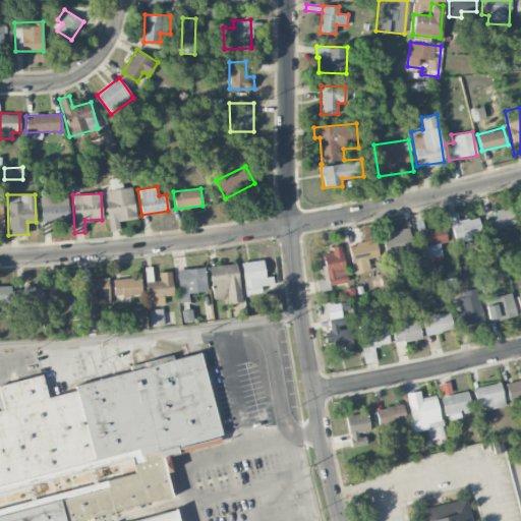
[(67,220),(66,195),(40,196),(41,221),(67,220)]
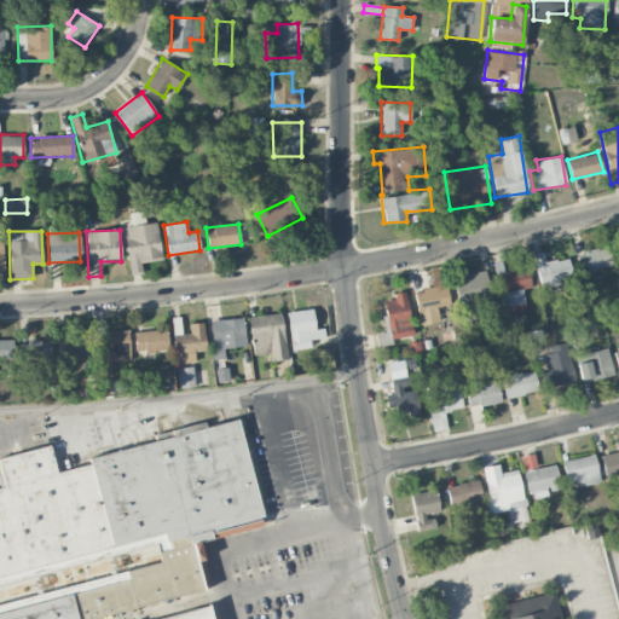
[(578,253),(584,273),(612,265),(606,246),(578,253)]
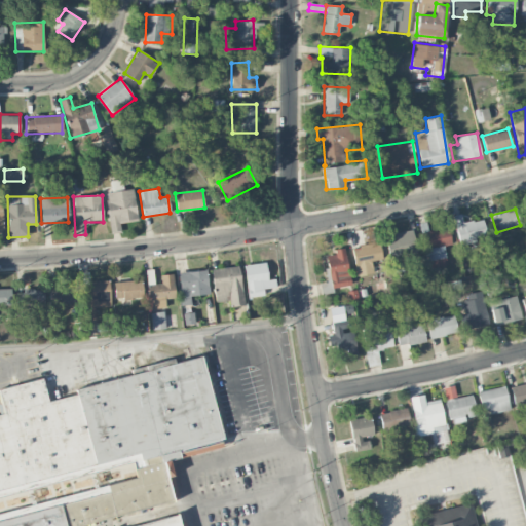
[(457,245),(480,241),(479,235),(486,234),(484,219),(462,222),(461,214),(454,215),(457,245)]
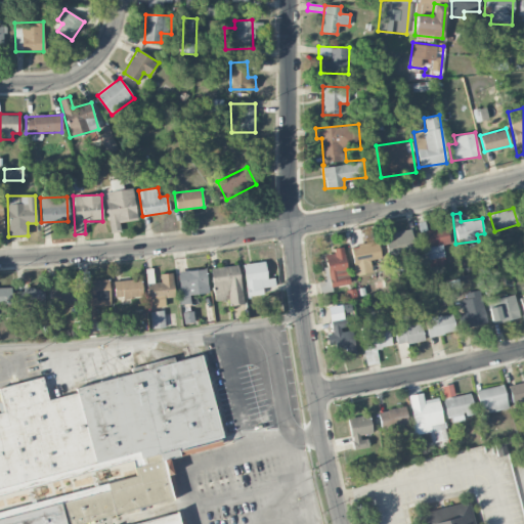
[(387,261),(416,258),(411,229),(384,232),(387,261)]
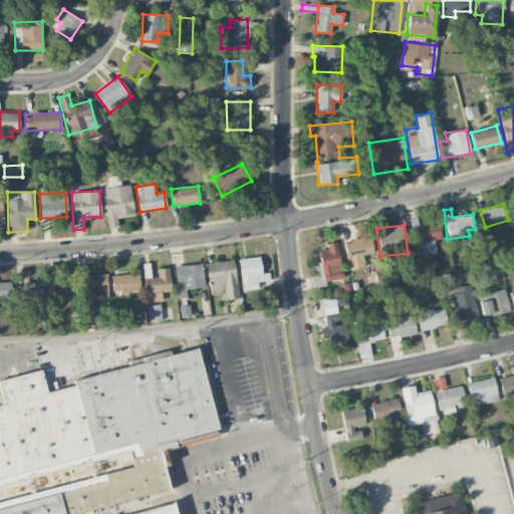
[(365,262),(363,256),(374,253),(370,236),(351,240),(349,230),(341,232),(349,266),(365,262)]
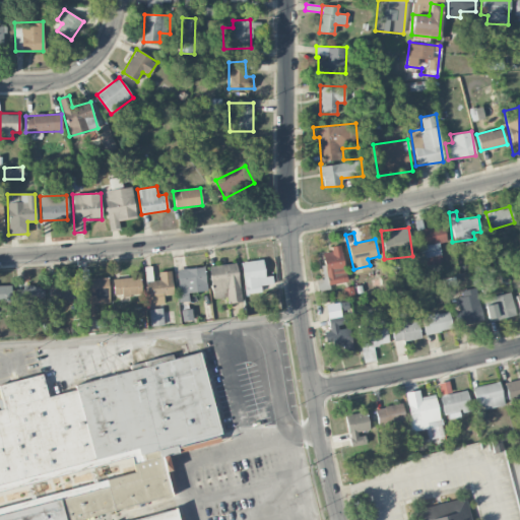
[(322,253),(328,285),(346,281),(339,245),(330,247),(331,251),(322,253)]
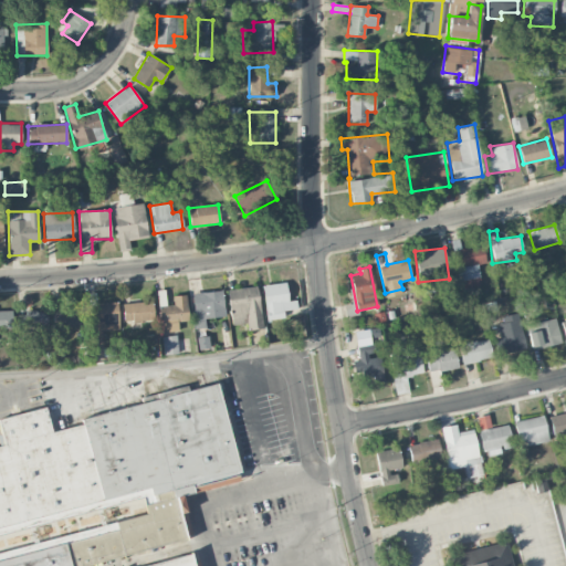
[(287,302),(285,282),(262,285),(265,320),(284,317),(284,310),(295,308),(294,301),(287,302)]
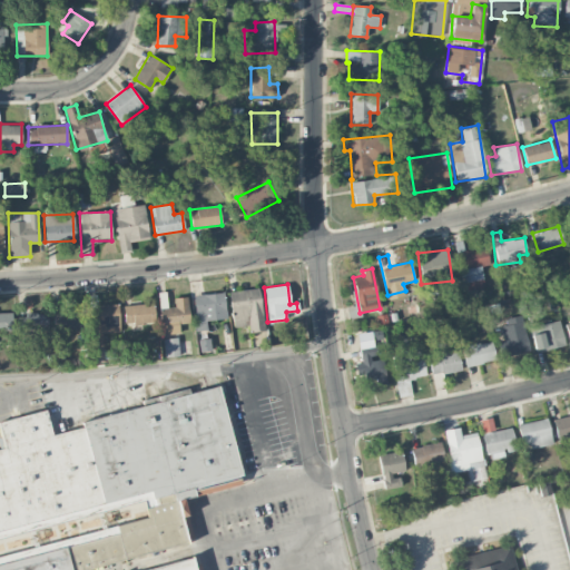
[(259,287),(229,292),(234,327),(248,325),(248,332),(265,330),(259,287)]
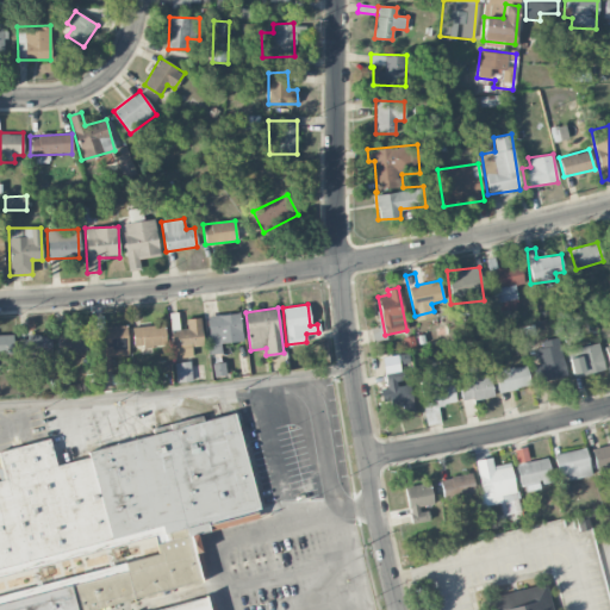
[(209,354),(222,353),(221,342),(242,341),(240,313),(206,315),(209,354)]
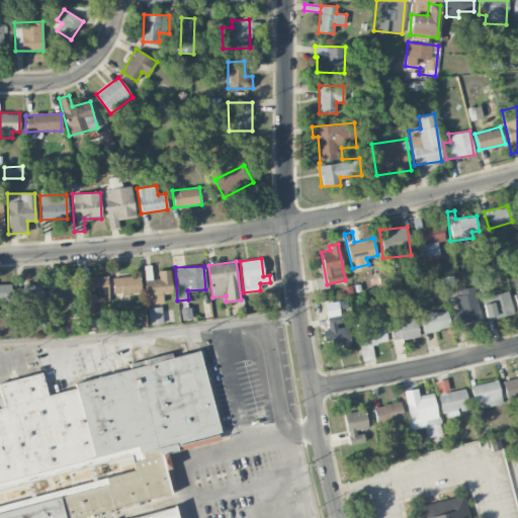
[(158,271),(159,279),(145,280),(147,305),(163,303),(162,294),(172,293),(170,270),(158,271)]
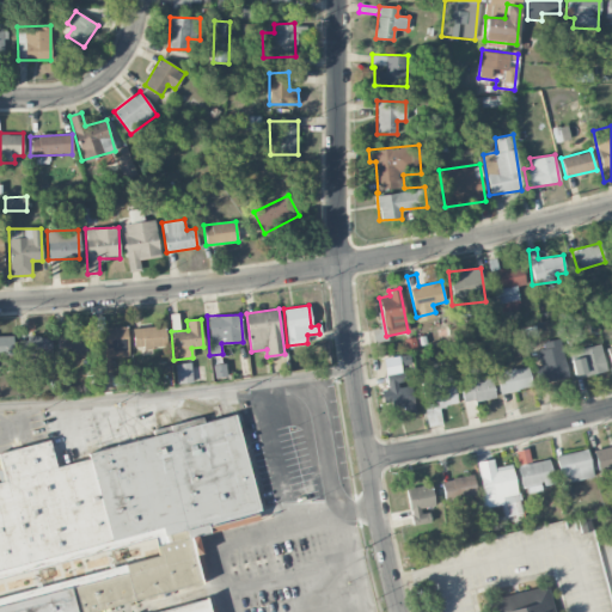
[(133,328),(133,348),(165,347),(164,326),(133,328)]
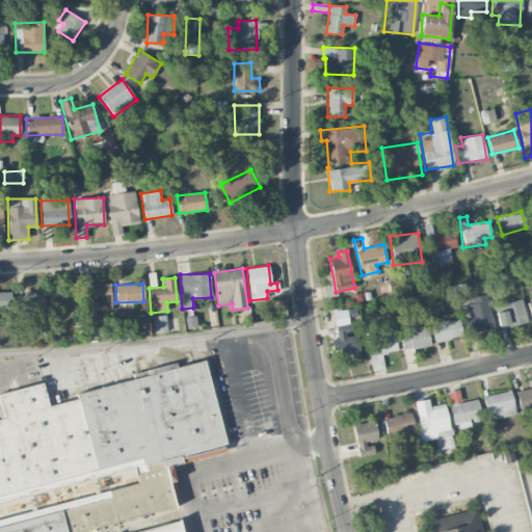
[(49,290),(50,309),(78,308),(77,289),(49,290)]
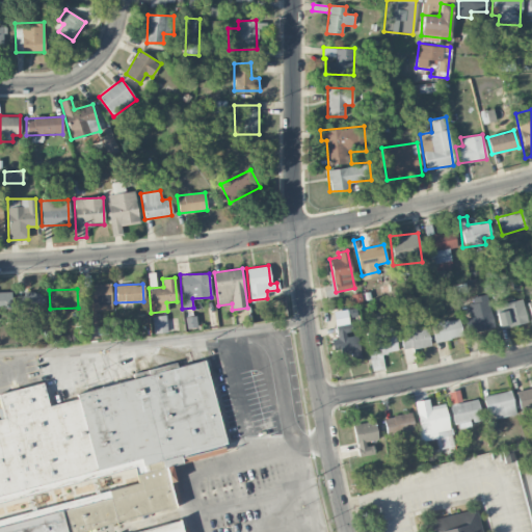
[(0,310),(12,310),(11,291),(0,291),(0,310)]
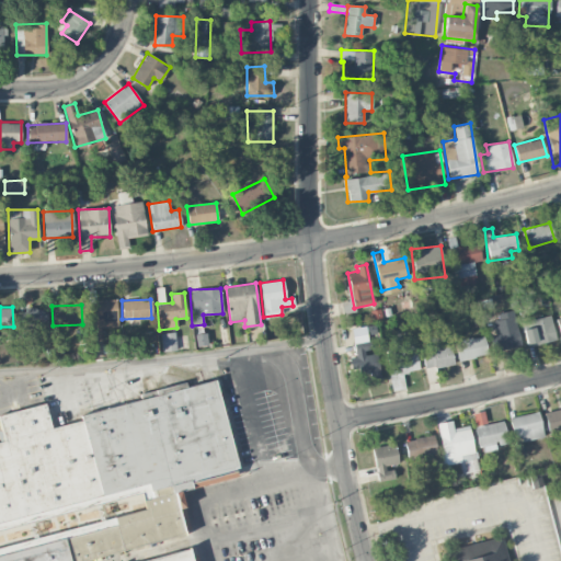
[(47,309),(18,310),(19,328),(47,328),(47,309)]
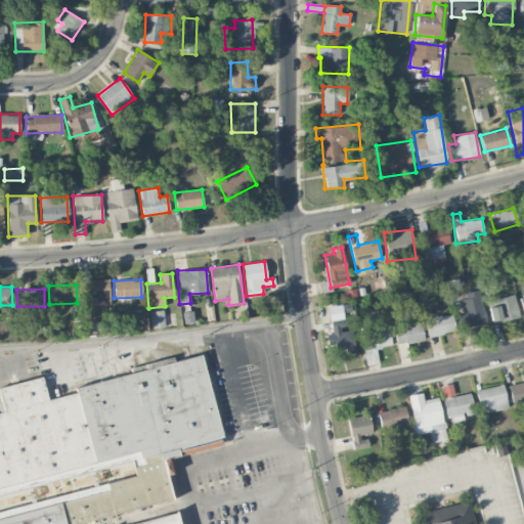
[(462,294),(466,315),(457,316),(460,330),(486,323),(479,290),(462,294)]
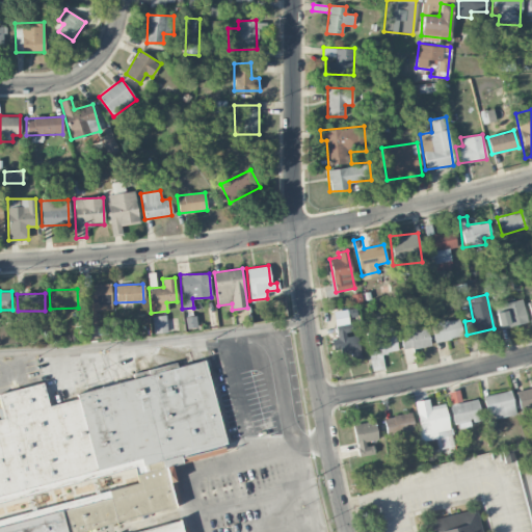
[(505,302),(506,311),(497,313),(500,328),(527,323),(522,298),(505,302)]
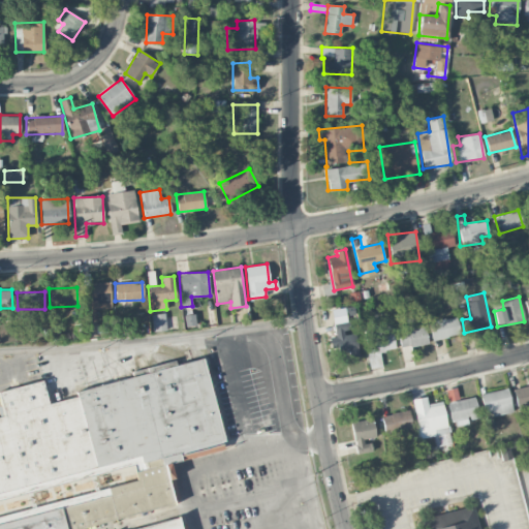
[(153,332),(166,331),(164,313),(151,315),(153,332)]
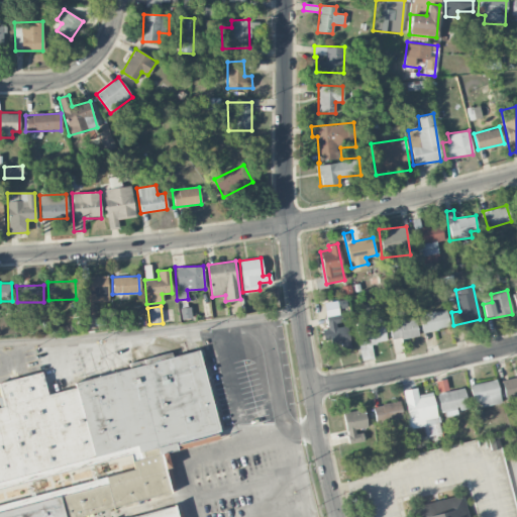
[(449,327),(446,309),(419,314),(422,332),(449,327)]
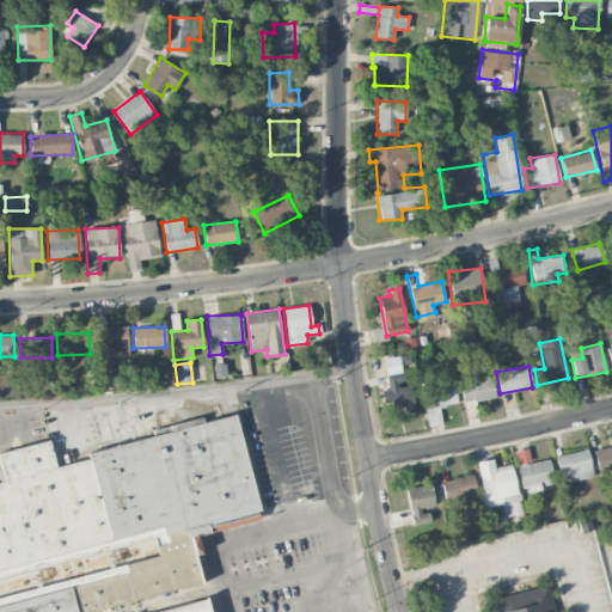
[(410,384),(405,384),(403,371),(385,374),(387,389),(381,390),(385,407),(402,404),(403,415),(416,412),(410,384)]
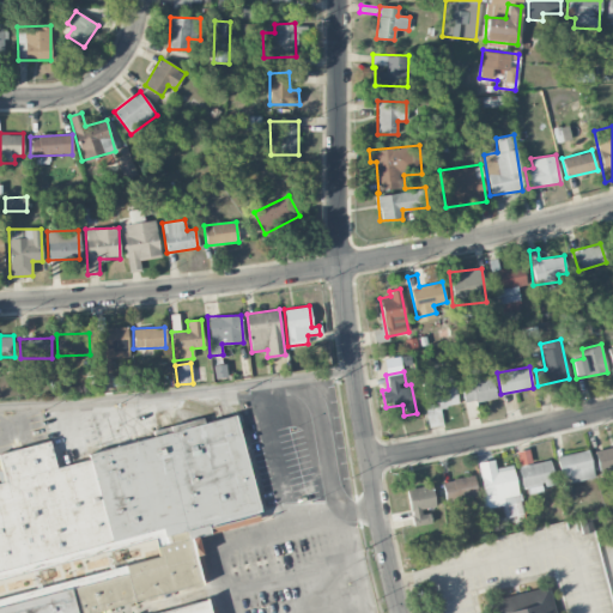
[(454,377),(439,378),(438,372),(424,375),(428,410),(457,405),(454,377)]
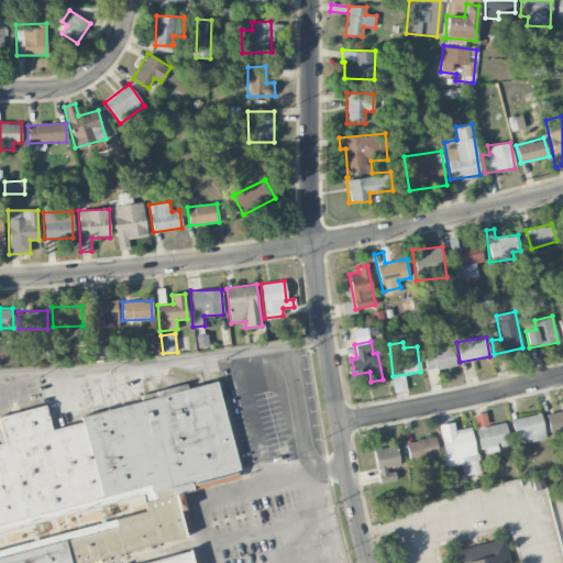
[(452,346),(441,349),(440,344),(422,349),(427,372),(455,365),(452,346)]
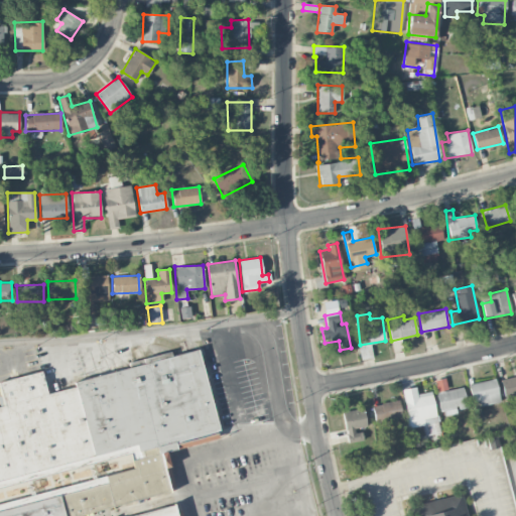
[(0,485),(130,456),(134,474),(0,503),(0,515),(182,515),(181,510),(175,512),(174,507),(132,515),(66,515),(160,495),(173,486),(165,450),(219,438),(199,350),(166,357),(166,360),(45,387),(41,372),(0,380),(0,391),(3,406),(0,406),(0,485)]
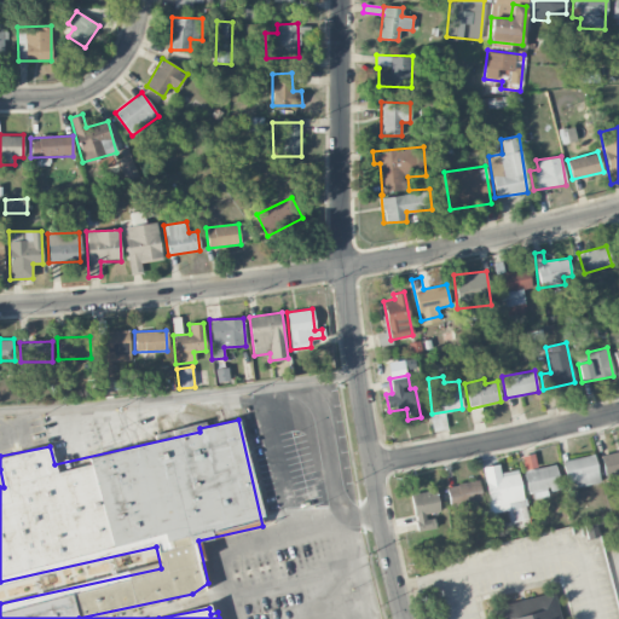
[(618,451),(601,456),(605,476),(618,473),(618,451)]
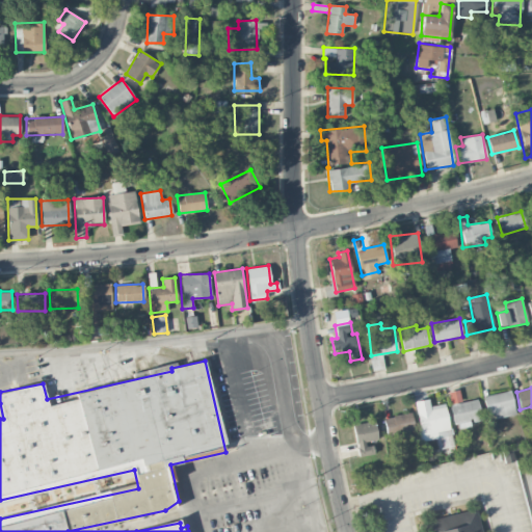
[(515,414),(510,390),(482,397),(488,420),(515,414)]
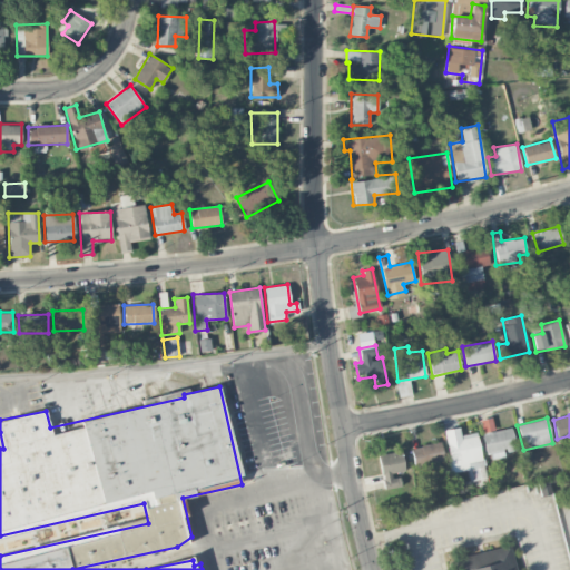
[(478,433),(460,435),(459,428),(444,430),(451,473),(468,470),(469,481),(484,479),(478,433)]
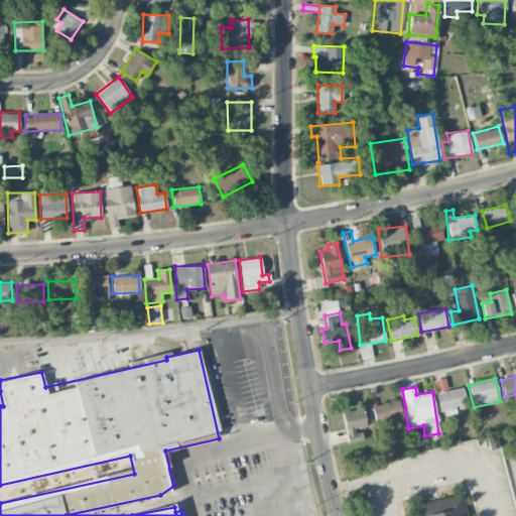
[(467,407),(463,387),(436,392),(441,416),(457,413),(457,409),(467,407)]
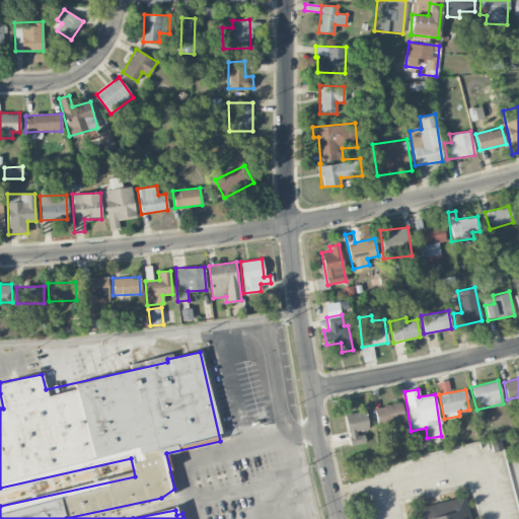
[(404,421),(400,402),(374,408),(377,426),(404,421)]
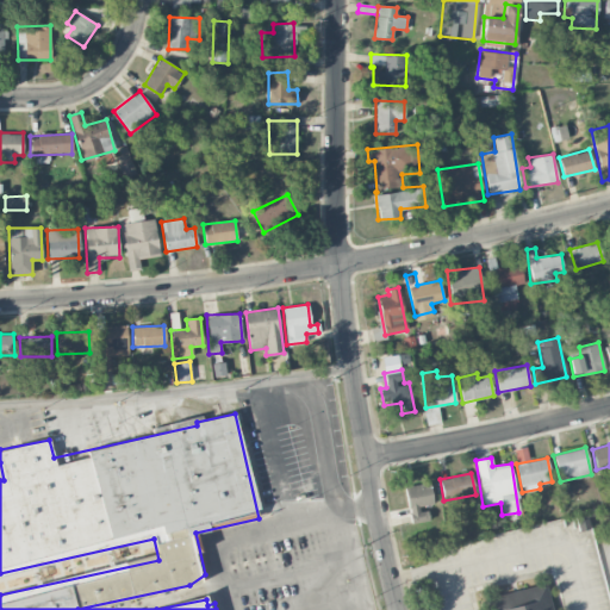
[(428,511),(421,511),(421,506),(431,506),(430,484),(406,485),(409,522),(429,521),(428,511)]
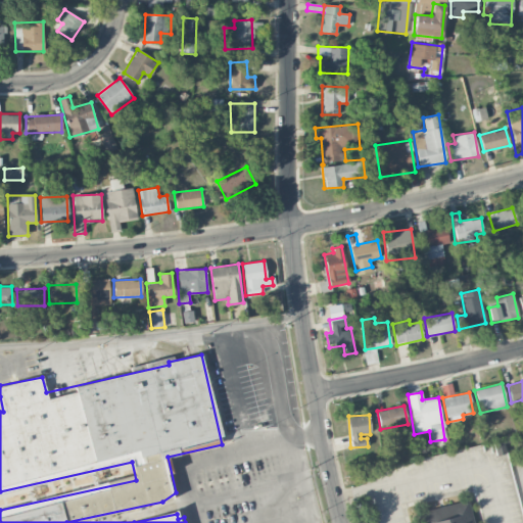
[(418,511),(420,522),(475,522),(471,500),(418,511)]
